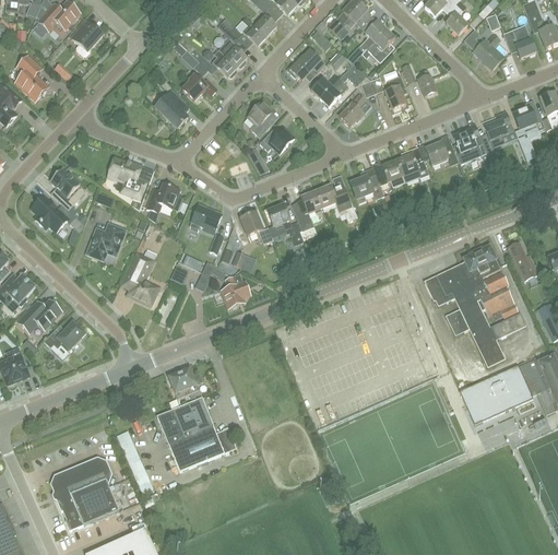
[(64,30),(63,28),(79,12),(66,1),(62,4),(58,0),(56,0),(37,21),(48,30),(51,26),(60,35),(64,30)]
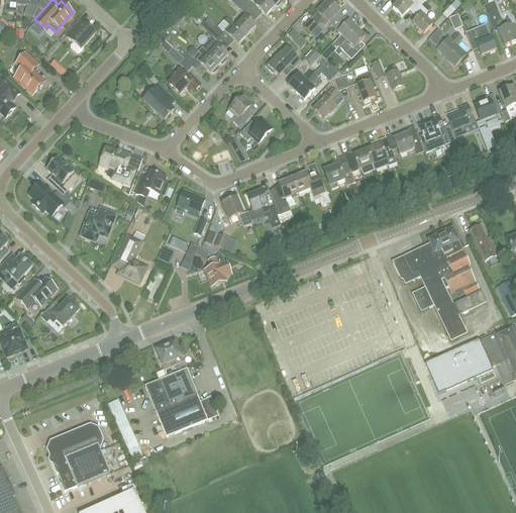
[(231,0),(242,11),(243,9),(246,6),(239,0),(231,0)]
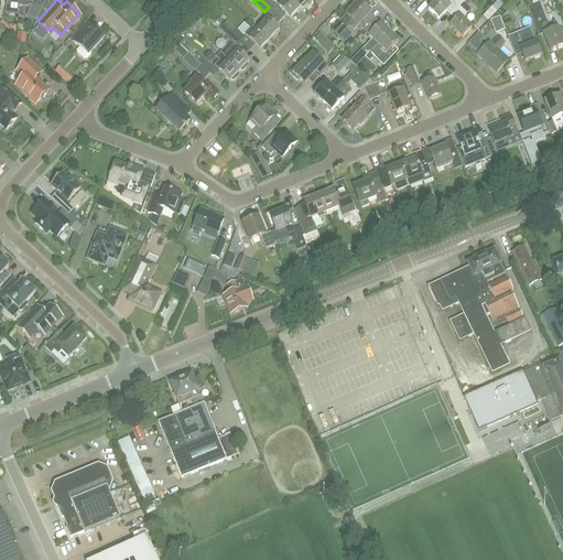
[(300,4),(295,0),(277,0),(279,2),(278,2),(290,14),(300,4)]
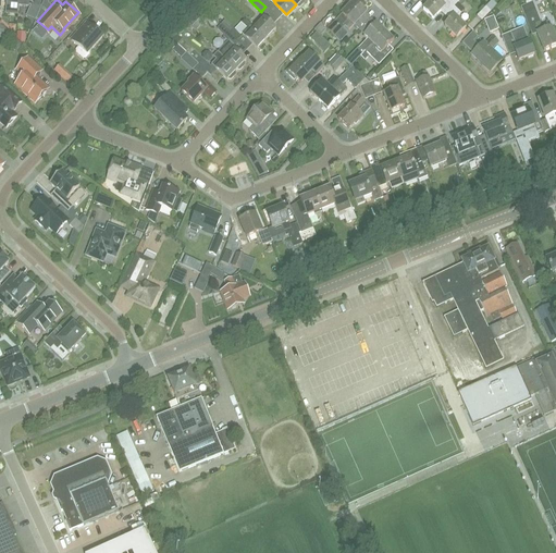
[(326,25),(334,33),(337,35),(344,28),(340,24),(343,21),(348,25),(353,21),(353,22),(365,9),(355,0),(350,0),(326,25)]
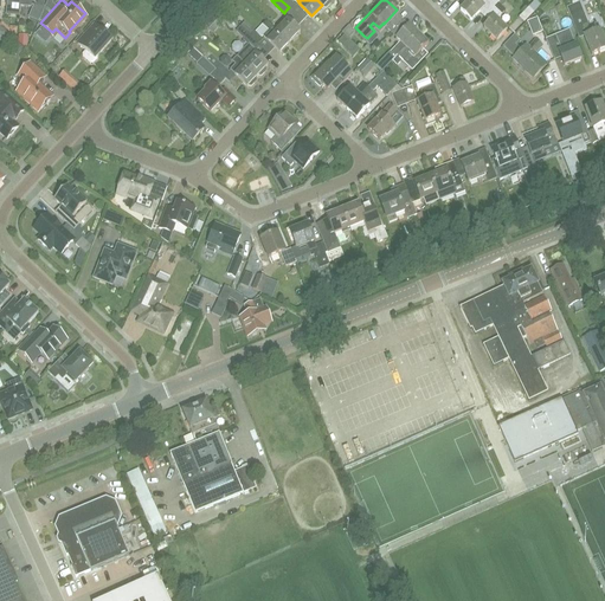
[(484,12),(495,0),(482,0),(481,1),(480,0),(464,0),(459,6),(470,15),(478,7),(484,12)]
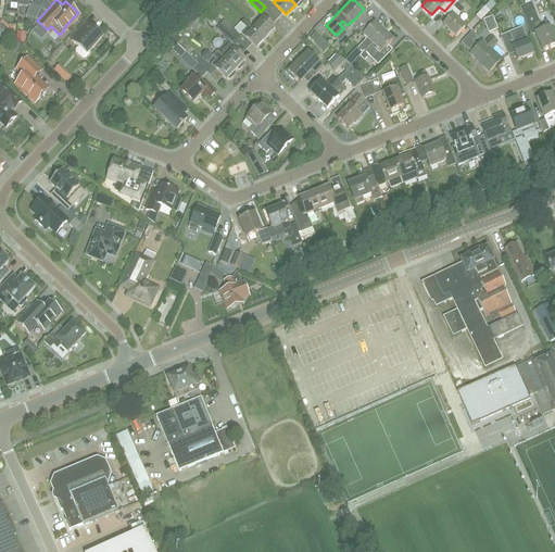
[(454,0),(444,11),(449,15),(443,22),(455,33),(465,24),(455,14),(459,10),(456,8),(459,3),(456,0),(454,0)]
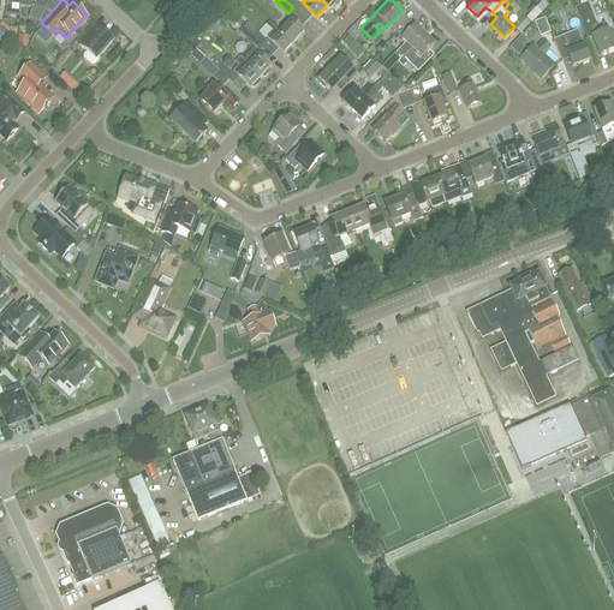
[(579,18),(592,12),(586,0),(584,0),(573,5),(579,18)]
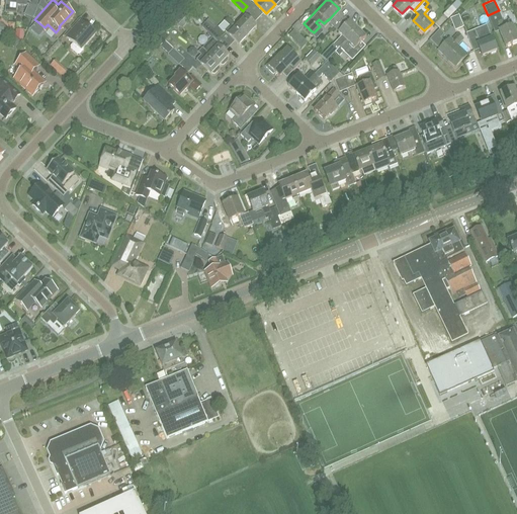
[(191,13),(190,11),(184,5),(173,17),(180,24),(191,13)]
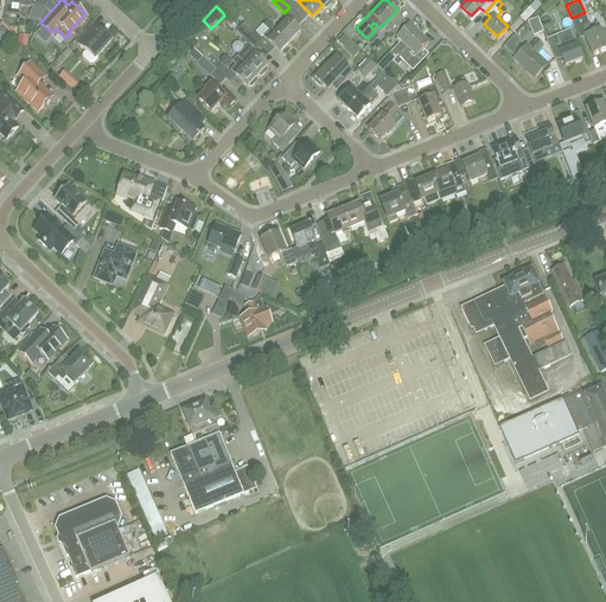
[(504,13),(508,20),(515,17),(510,10),(504,13)]
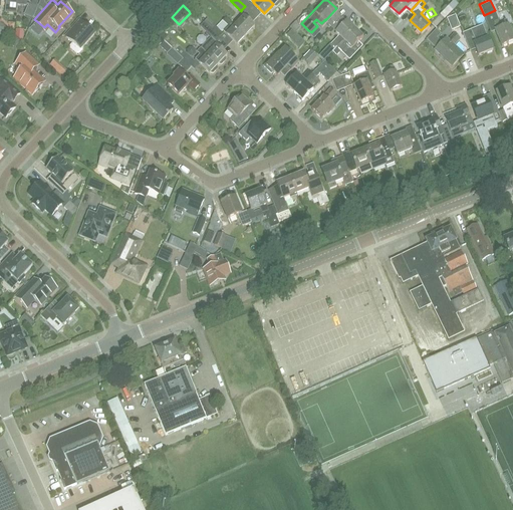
[(498,17),(495,10),(484,15),(490,29),(495,27),(501,43),(512,37),(512,35),(507,22),(502,24),(499,17),(498,17)]
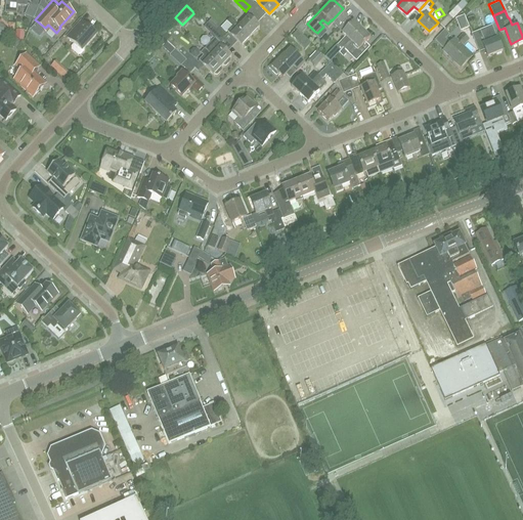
[(460,28),(468,25),(464,12),(454,15),(460,28)]
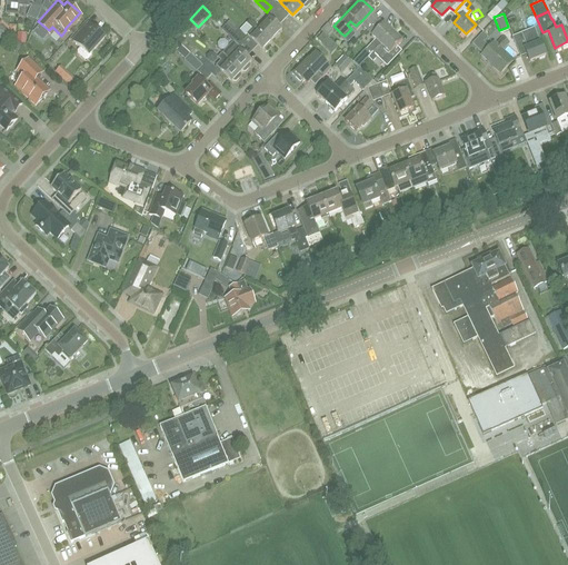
[(272,36),(260,25),(250,15),(246,19),(252,25),(247,30),(250,35),(262,46),(272,36)]
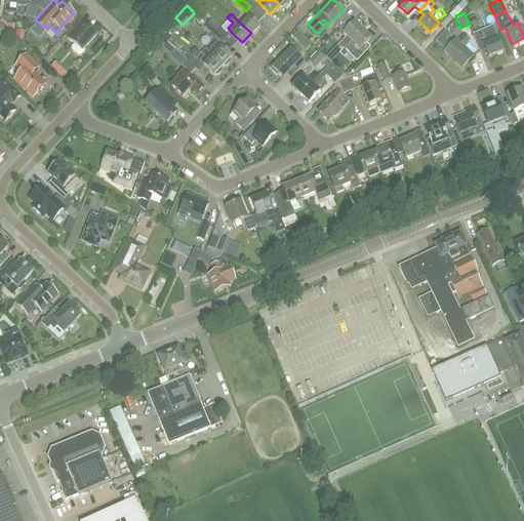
[(240,23),(251,33),(259,24),(248,13),(240,23)]
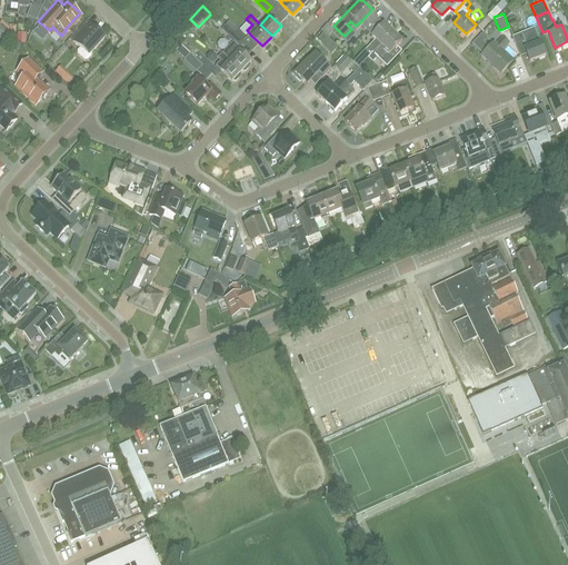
[(19,23),(1,19),(0,22),(0,31),(16,37),(19,23)]
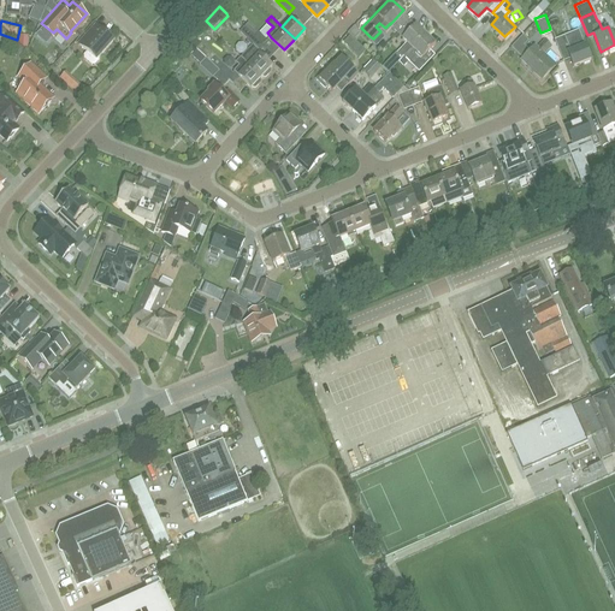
[(98,57),(98,53),(112,37),(95,21),(77,40),(87,48),(83,52),(83,55),(90,61),(94,61),(98,57)]
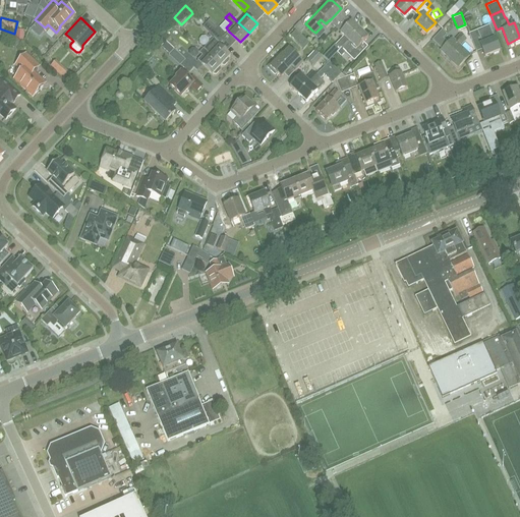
[(339,47),(341,45),(359,25),(350,17),(340,30),(343,33),(335,42),(339,47)]
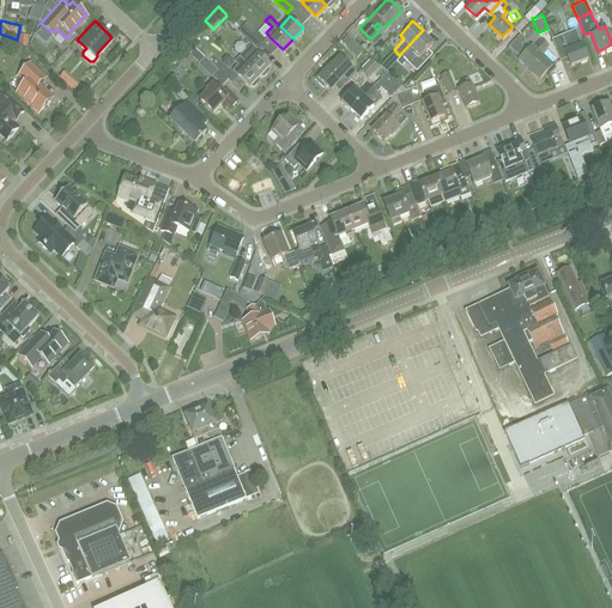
[(242,23),(238,28),(247,35),(246,36),(252,42),(248,46),(248,44),(240,54),(260,73),(261,72),(264,72),(267,68),(270,66),(268,64),(270,62),(266,59),(258,50),(258,47),(255,46),(260,41),(250,31),(242,23)]
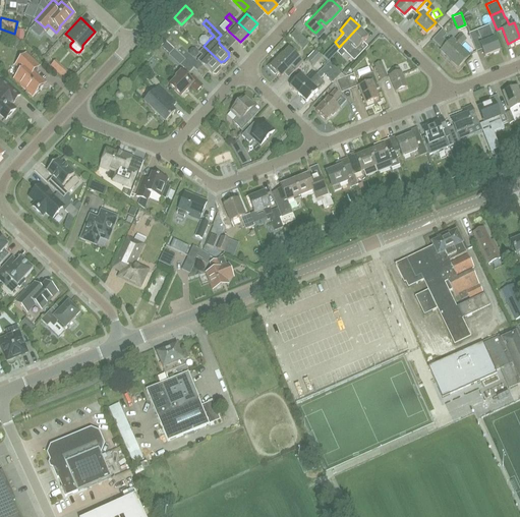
[(217,21),(213,26),(221,35),(226,31),(217,21)]
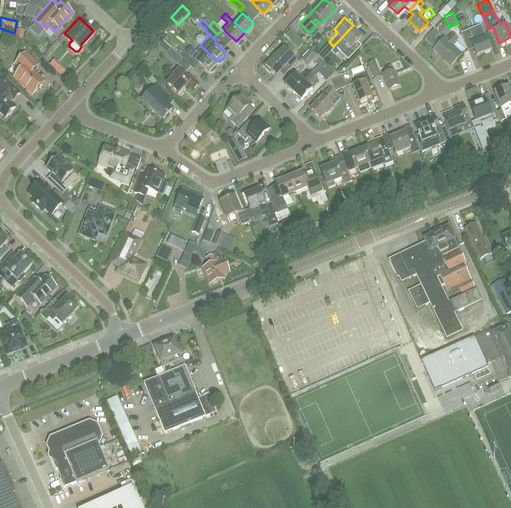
[(335,44),(339,49),(346,41),(350,45),(361,33),(353,25),(335,44)]
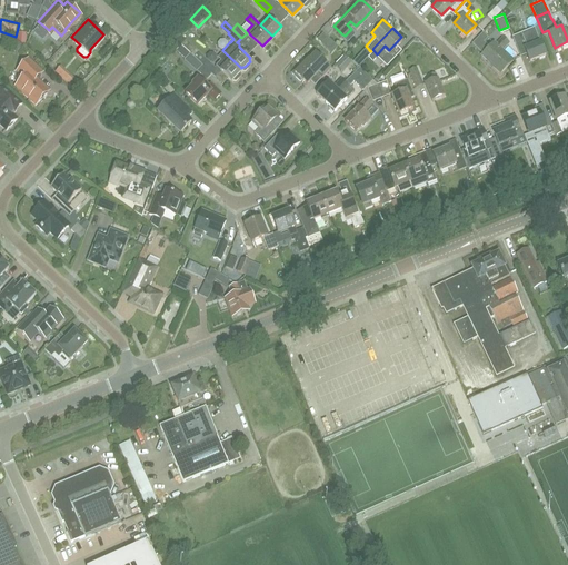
[(521,29),(512,32),(512,33),(520,52),(526,50),(529,58),(545,51),(539,39),(536,28),(522,32),(521,29)]
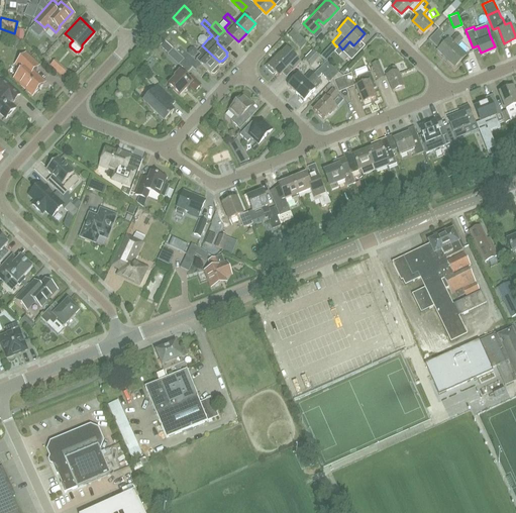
[(294,28),(288,34),(296,42),(302,36),(298,32),(294,28)]
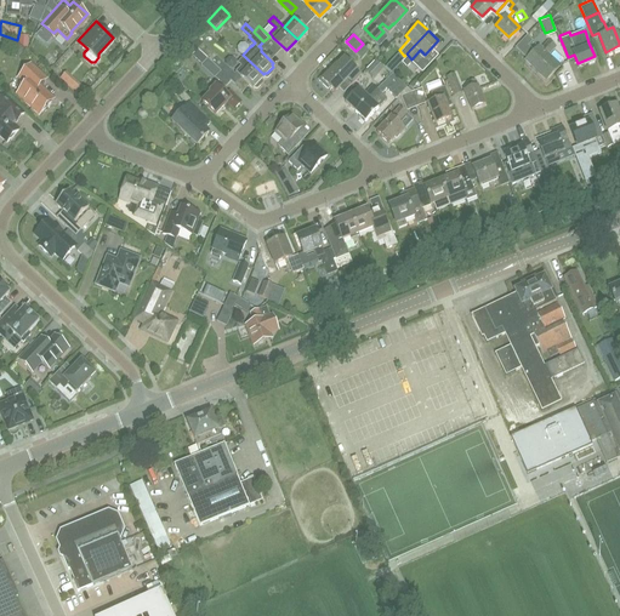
[(539,43),(538,44),(524,56),(545,77),(558,62),(547,51),(555,43),(549,36),(540,44),(539,43)]
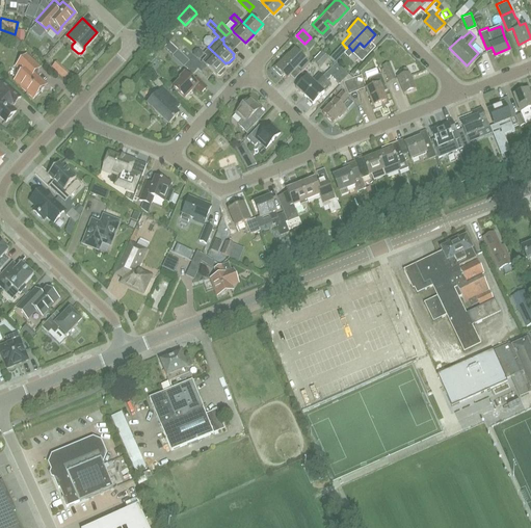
[(181,51),(185,46),(174,34),(168,40),(178,48),(181,51)]
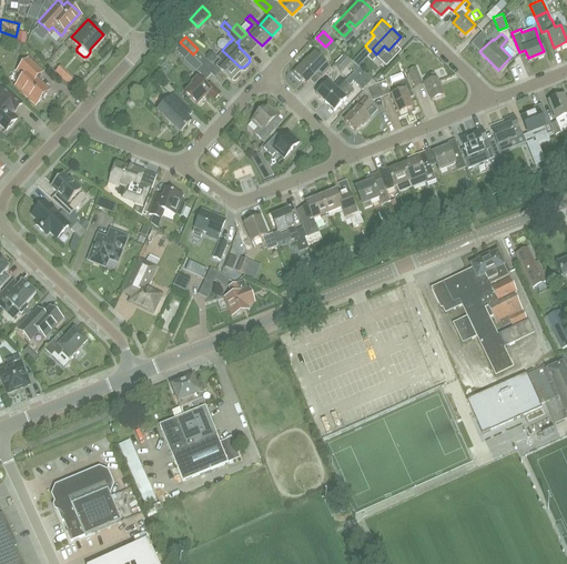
[(180,42),(175,48),(184,57),(190,51),(180,42)]
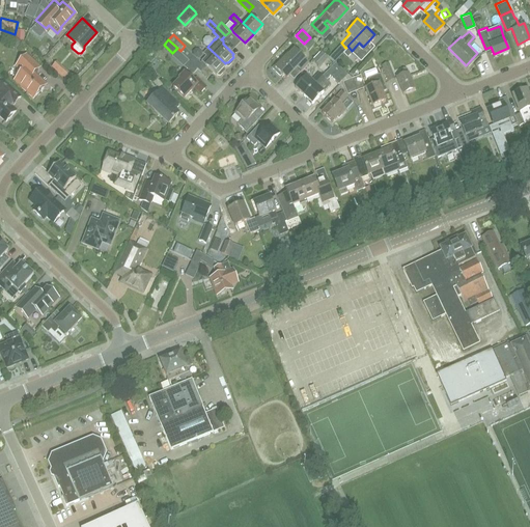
[(206,53),(201,58),(205,61),(204,62),(213,70),(216,73),(217,72),(219,72),(222,68),(224,66),(223,64),(225,63),(207,47),(203,50),(206,53)]
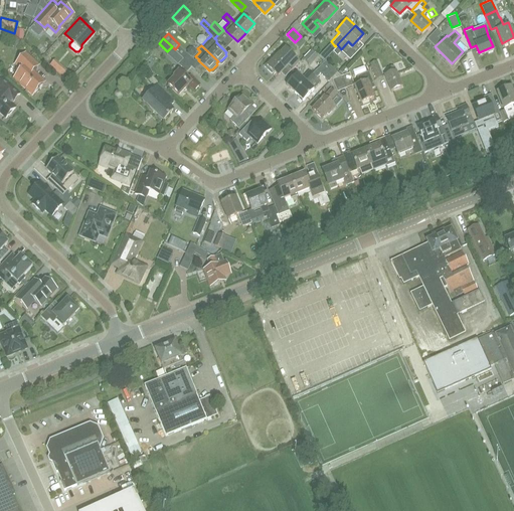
[(299,59),(289,49),(286,46),(280,52),(279,51),(272,58),(270,56),(264,63),(271,70),(273,69),(277,73),(288,62),(292,66),(299,59)]
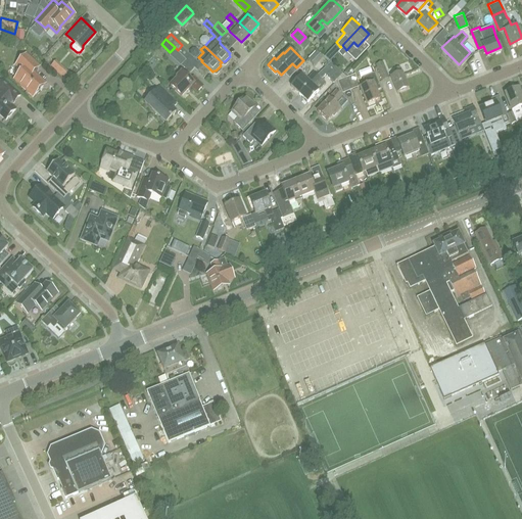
[(357,47),(350,53),(356,58),(361,52),(357,47)]
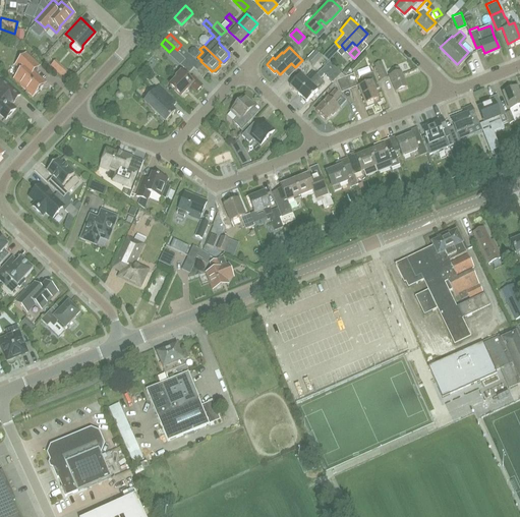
[(312,62),(322,54),(314,48),(306,56),(312,62)]
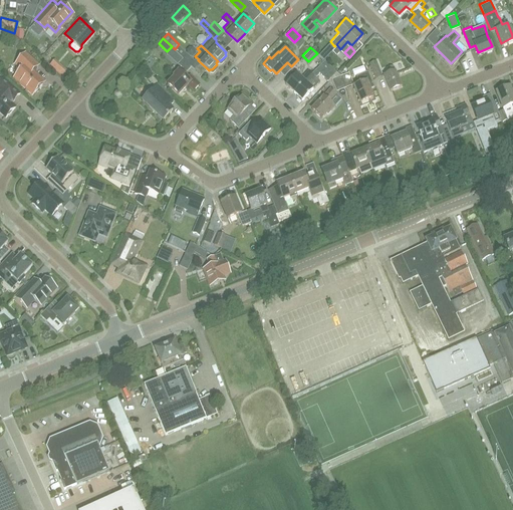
[(186,50),(182,54),(191,63),(195,59),(186,50)]
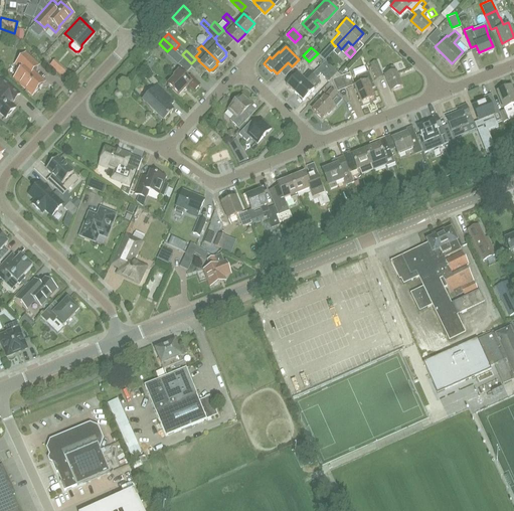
[(15,61),(21,66),(14,74),(32,92),(43,79),(32,68),(37,63),(24,51),(15,61)]
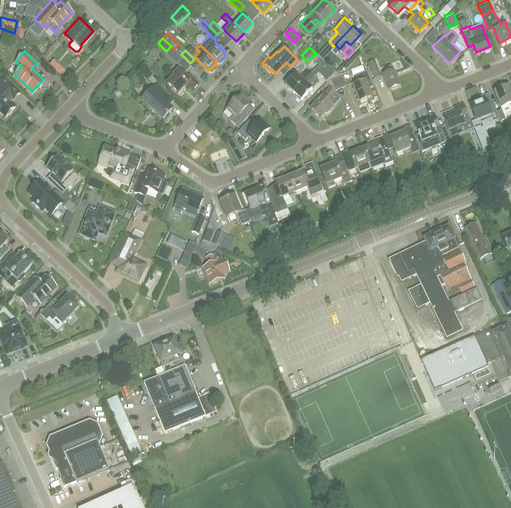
[(329,63),(335,56),(330,51),(324,58),(329,63)]
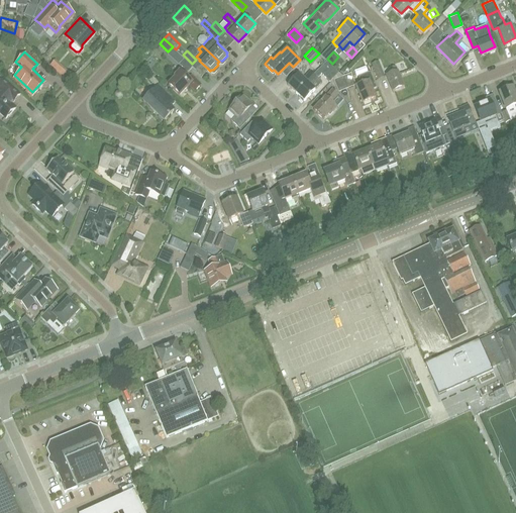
[(192,64),(183,55),(178,61),(187,70),(192,64)]
